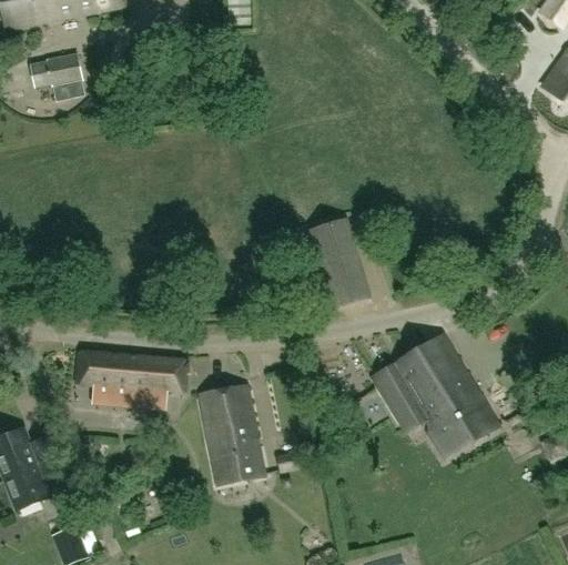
[(1,0),(7,27),(127,2),(125,0),(1,0)]
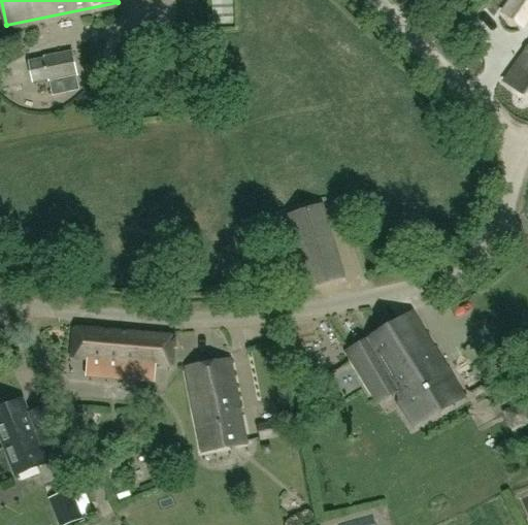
[(508,0),(501,10),(522,25),(527,17),(527,0),(508,0)]
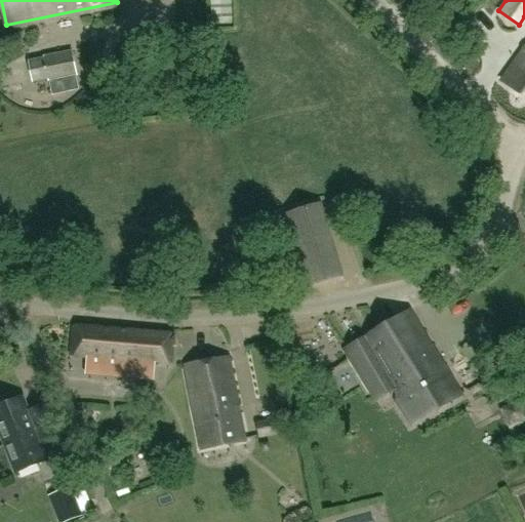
[(524,96),(524,44),(500,79),(524,96)]
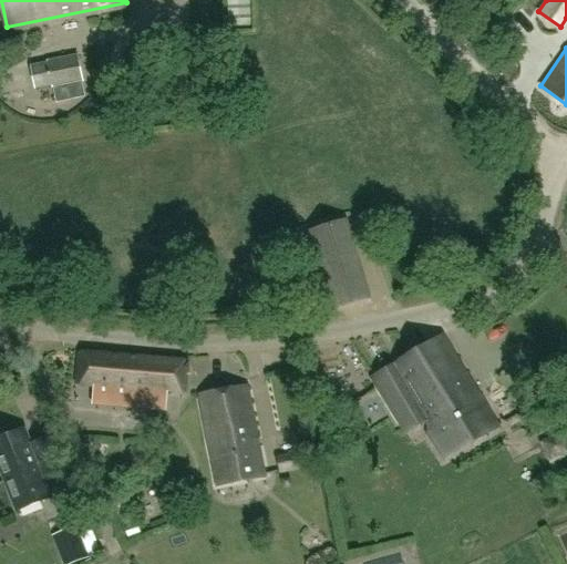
[(53,86),(83,80),(78,51),(47,58),(47,60),(30,62),(35,86),(52,82),(53,86)]
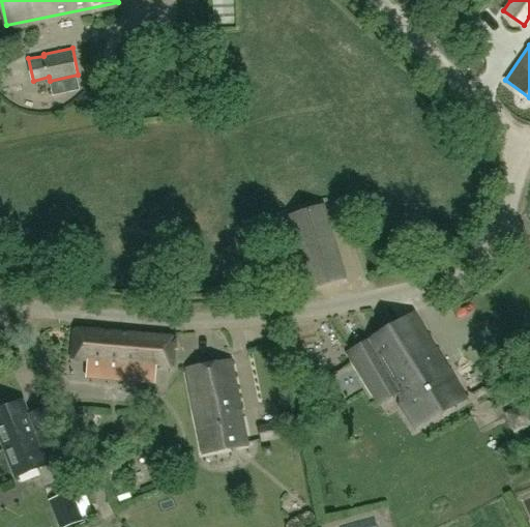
[(295,291),(345,276),(323,203),(289,213),(294,231),(278,236),(295,291)]
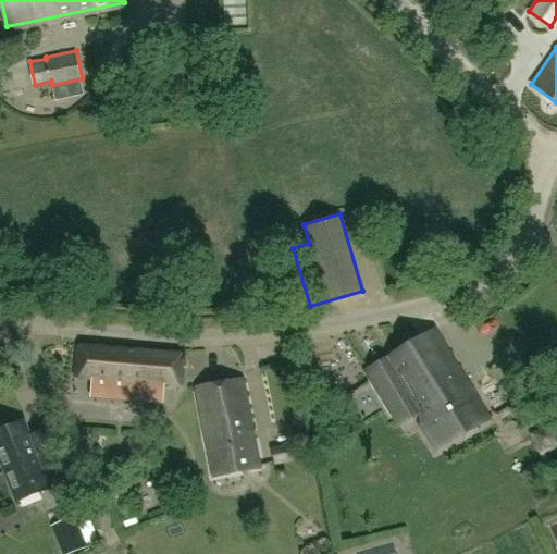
[(438,444),(490,414),(434,323),(368,365),(400,419),(421,406),(425,413),(423,420),(438,444)]
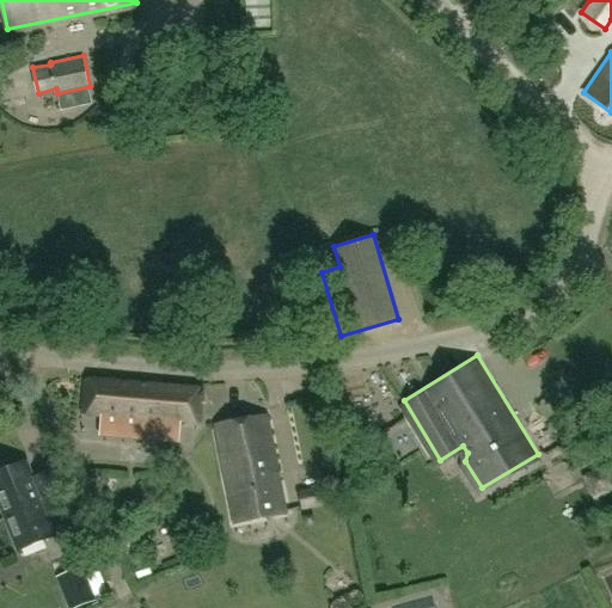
[(200,422),(202,387),(85,376),(83,411),(102,413),(101,423),(159,429),(160,418),(200,422)]
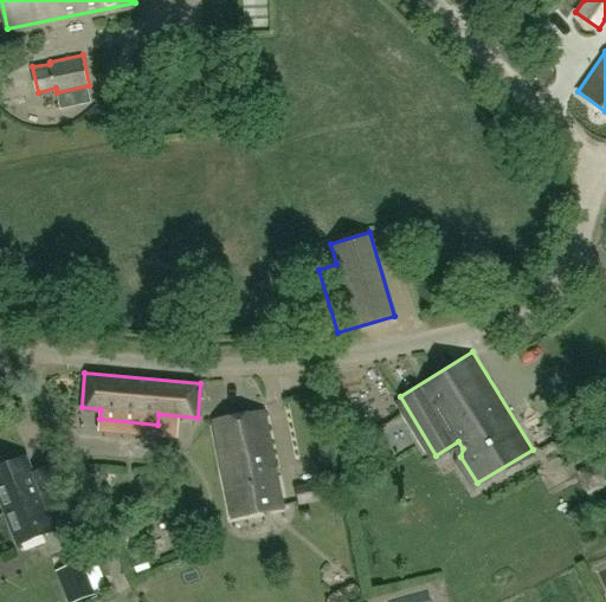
[(231,515),(283,506),(276,466),(264,408),(213,416),(231,515)]
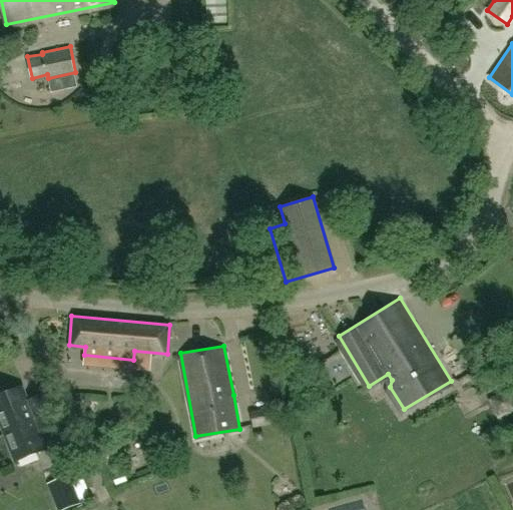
[(61,425),(56,413),(48,392),(27,400),(22,386),(0,394),(0,421),(15,459),(46,447),(40,433),(61,425)]
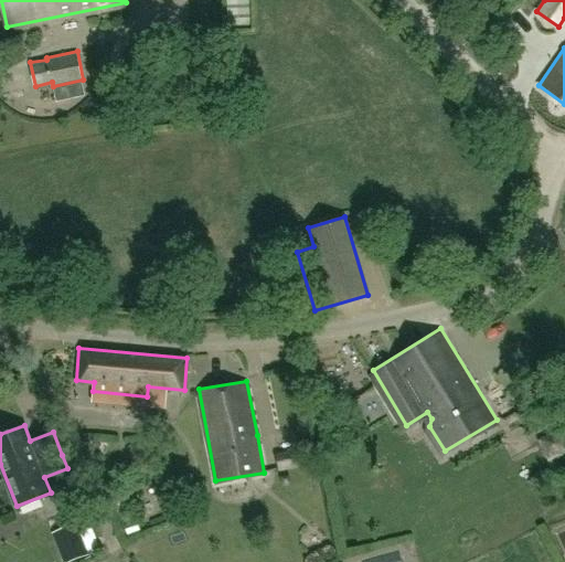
[(298,459),(295,445),(277,447),(280,463),(298,459)]
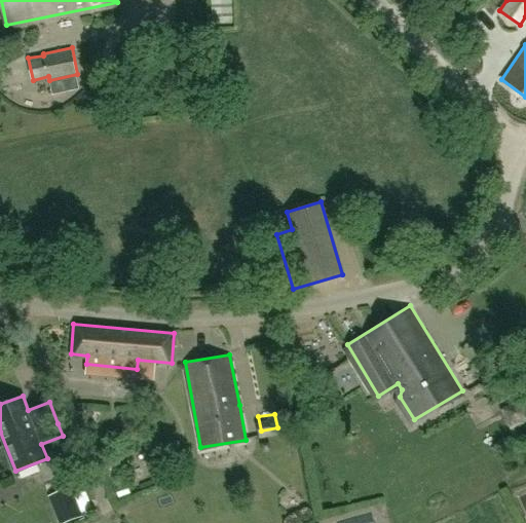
[(70,487),(50,494),(61,522),(80,514),(70,487)]
